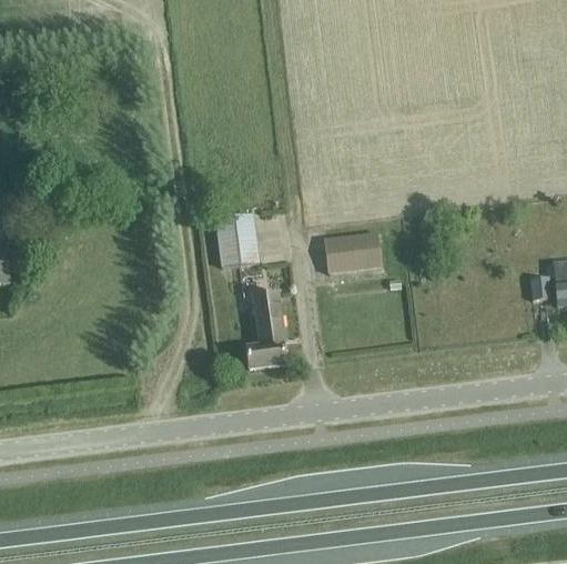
[(43,181),(24,183),(26,197),(44,195),(43,181)]
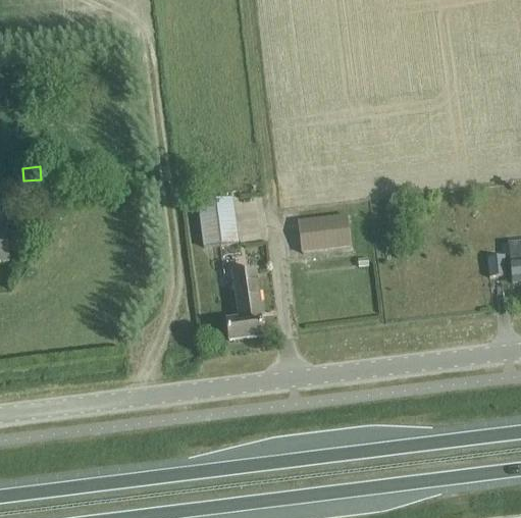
[(238,242),(232,196),(197,200),(203,246),(238,242)]
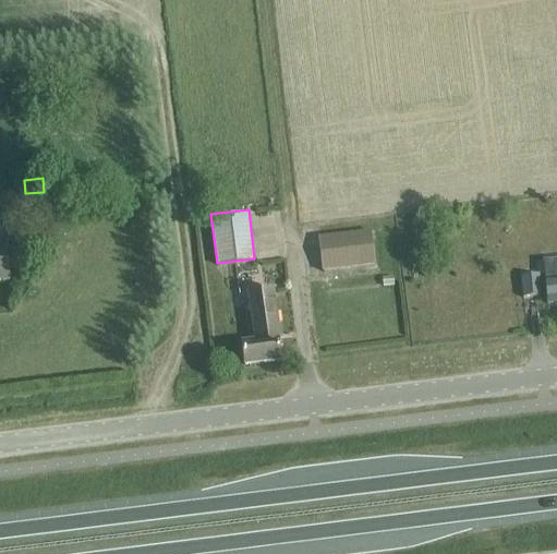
[(374,261),(371,228),(319,233),(323,267),(374,261)]
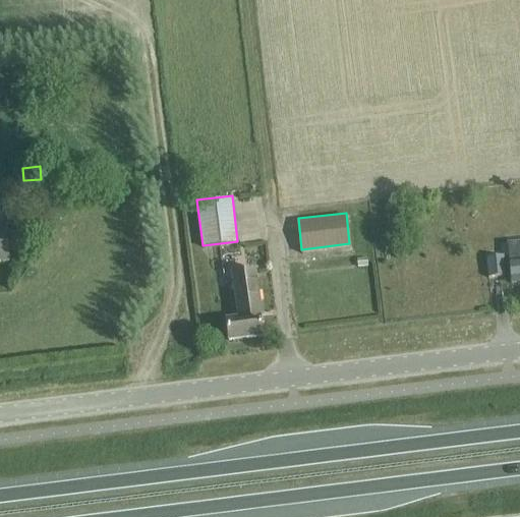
[(398,213),(387,214),(389,232),(400,230),(398,213)]
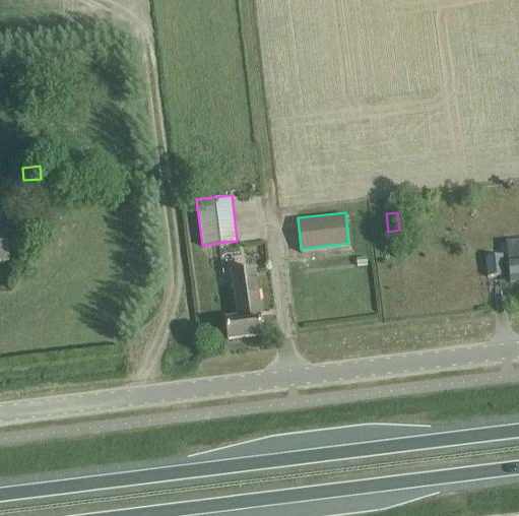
[(0,258),(10,258),(9,257),(7,224),(0,224),(0,258)]
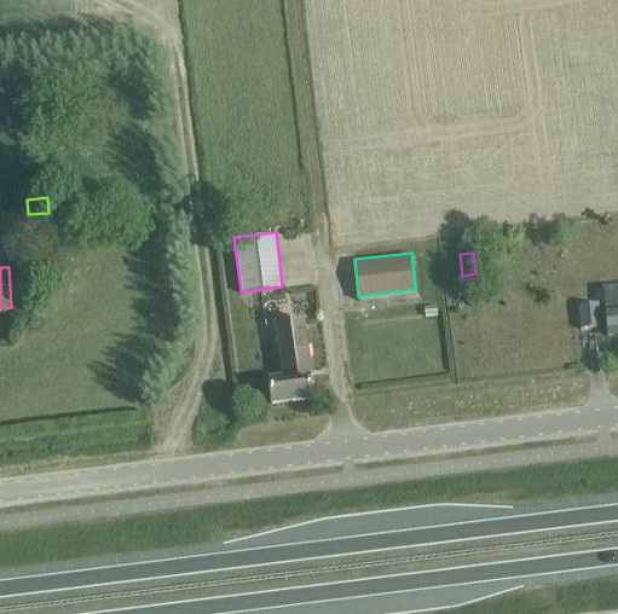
[(617,284),(602,287),(604,294),(607,332),(617,330),(617,284)]
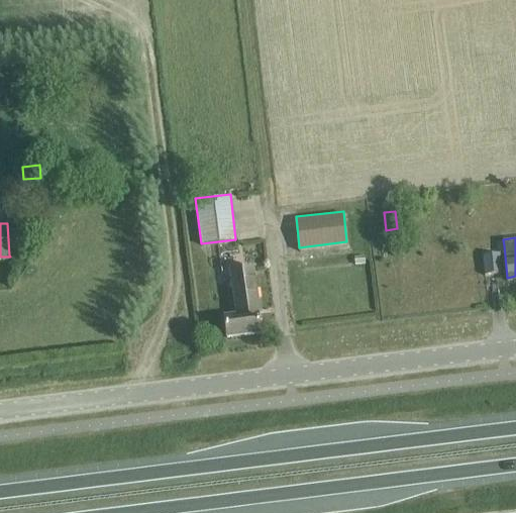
[(485,255),(487,275),(503,273),(501,255),(500,252),(485,254),(485,255)]
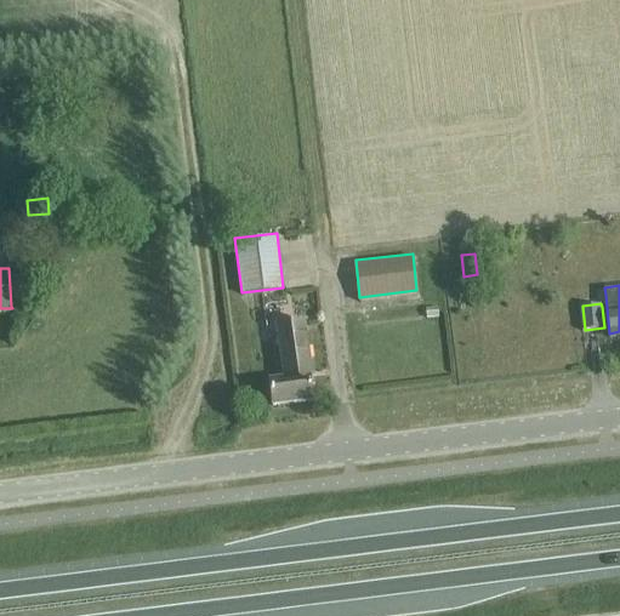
[(276,321),(282,377),(271,378),(273,404),(311,399),(307,354),(308,354),(305,319),(276,321)]
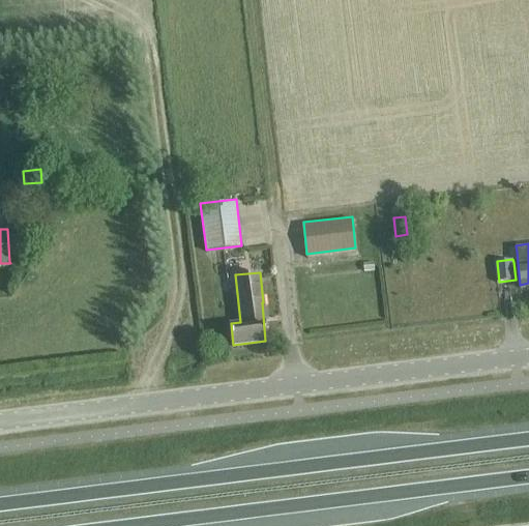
All buildings are outlined.
